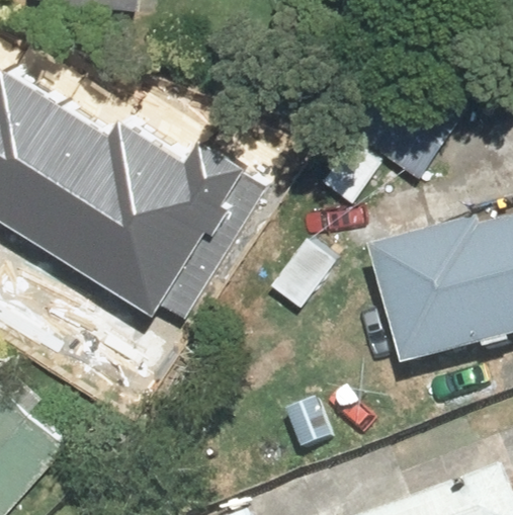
[(0,224),(174,332),(268,181),(194,136),(176,165),(114,126),(104,142),(0,76),(0,224)]
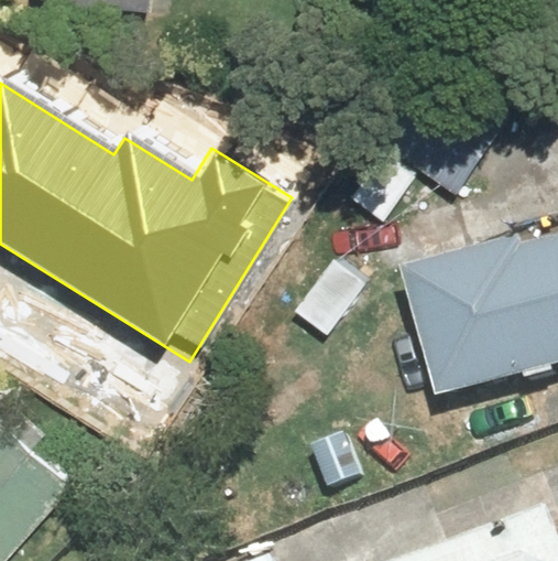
[(557,224),(415,259),(447,389),(557,362),(557,224)]
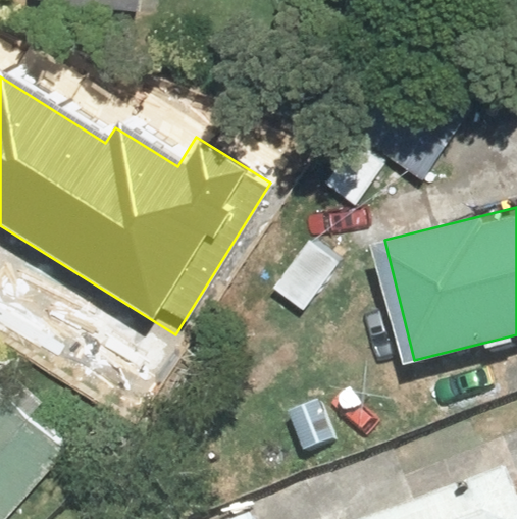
[(4,354),(0,358),(0,518),(6,518),(88,426),(4,354)]
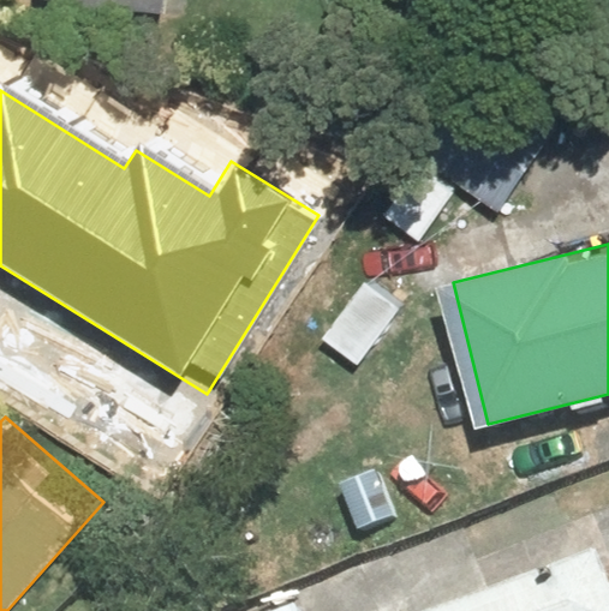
[(608,610),(608,550),(446,610),(608,610)]
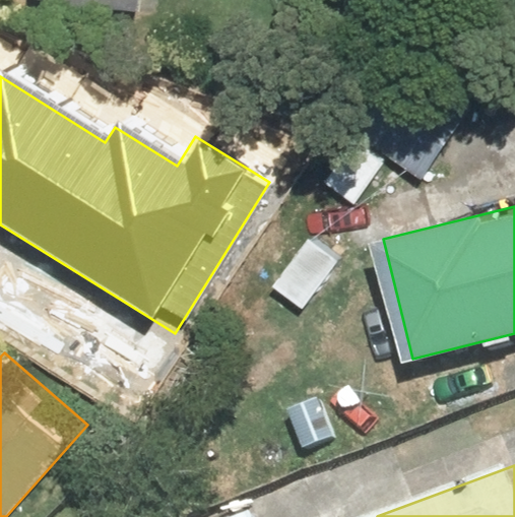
[(260,516),(250,493),(193,516),(260,516)]
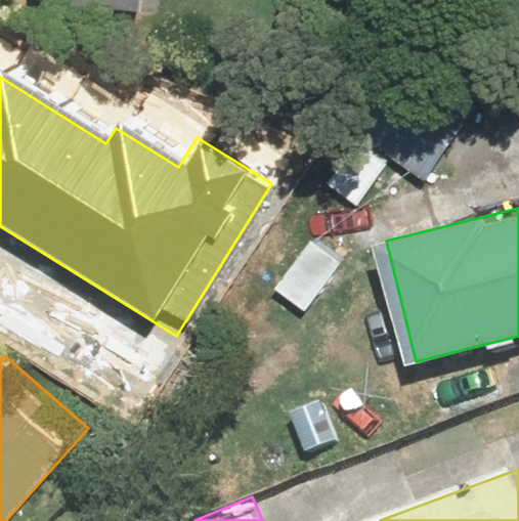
All buildings are outlined.
